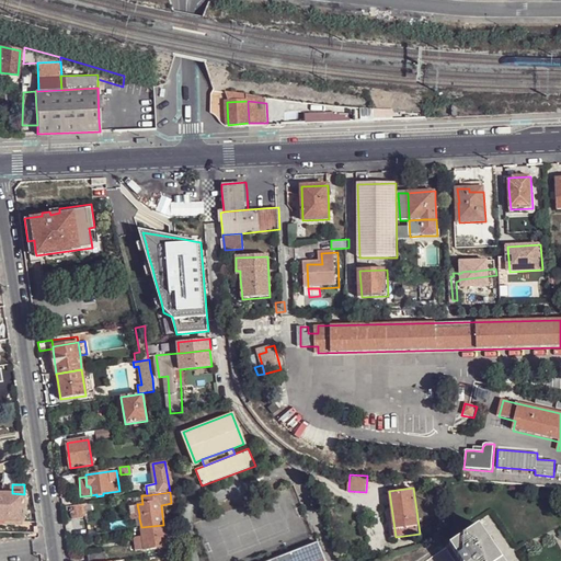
[(0,521),(23,522),(24,494),(12,493),(2,493),(0,493),(0,521)]
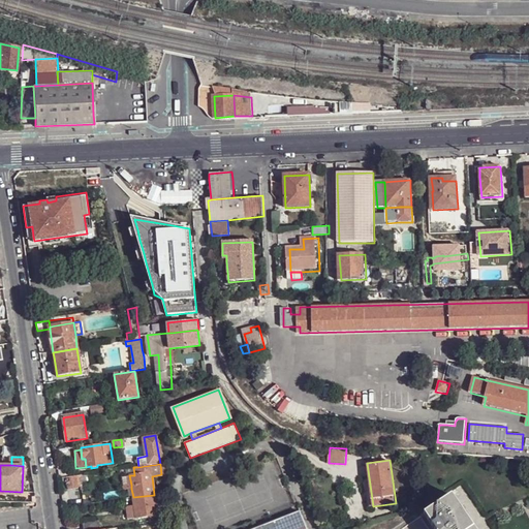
[(161,474),(152,476),(154,495),(164,493),(161,474)]
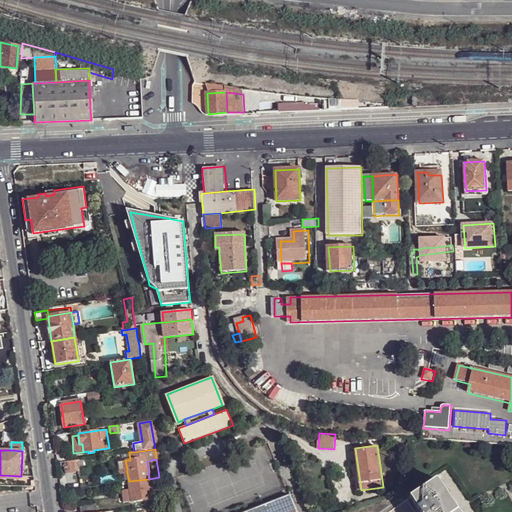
[(75,461),(64,462),(66,474),(77,472),(75,461)]
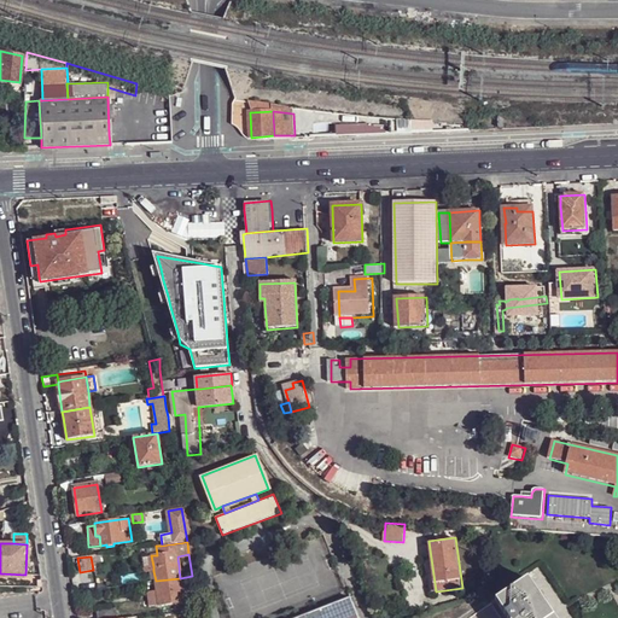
[(192,576),(180,578),(182,593),(194,590),(192,576)]
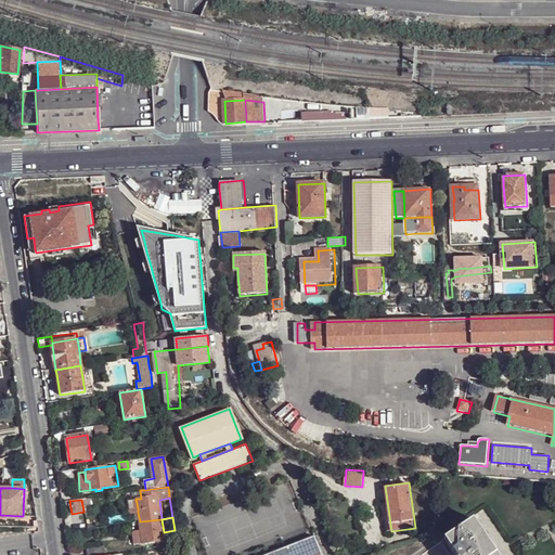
[(162,519),(140,521),(141,530),(142,543),(142,544),(165,540),(166,549),(178,547),(175,530),(164,532),(162,519)]
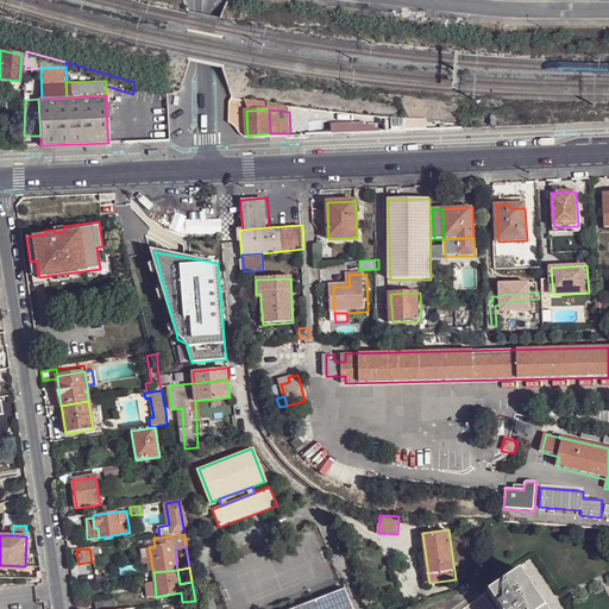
[(501,608),(546,608),(520,570),(489,590),(501,608)]
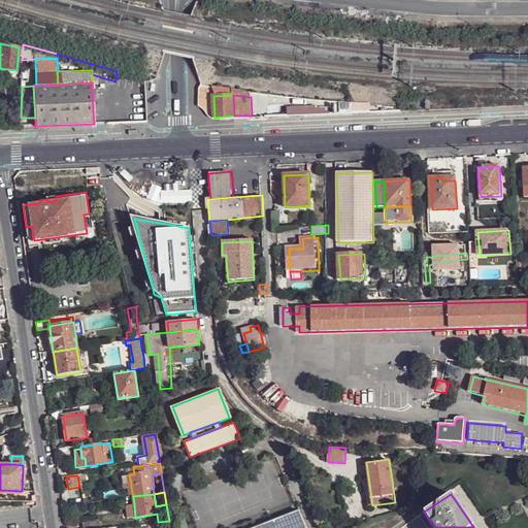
[(135,517),(134,504),(125,506),(126,518),(135,517)]
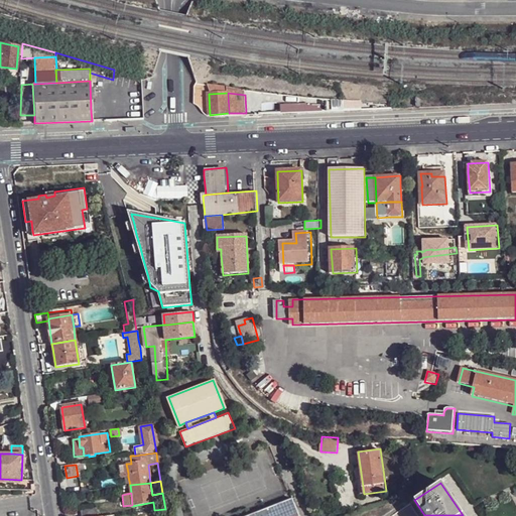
[(299,515),(293,500),(251,515),(299,515)]
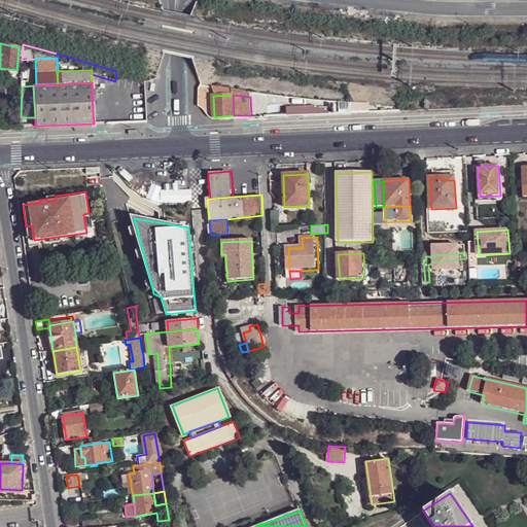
[(429,526),(420,513),(397,526),(429,526)]
